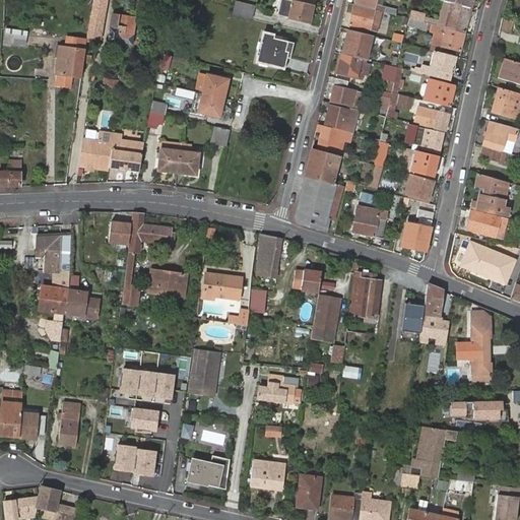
[(92,0),(89,15),(103,17),(105,0),(92,0)]
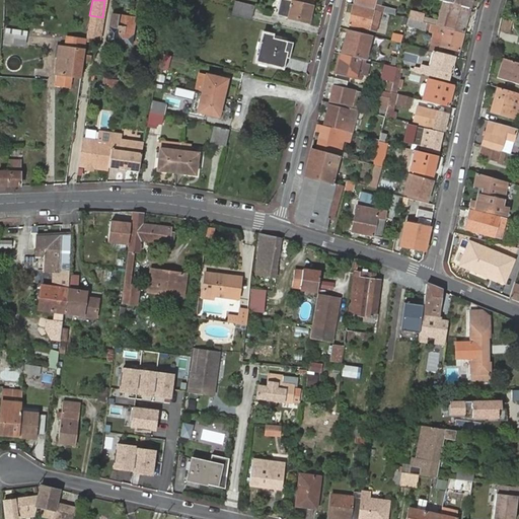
[(254,5),(234,0),(233,0),(233,4),(230,14),(250,19),(254,5)]
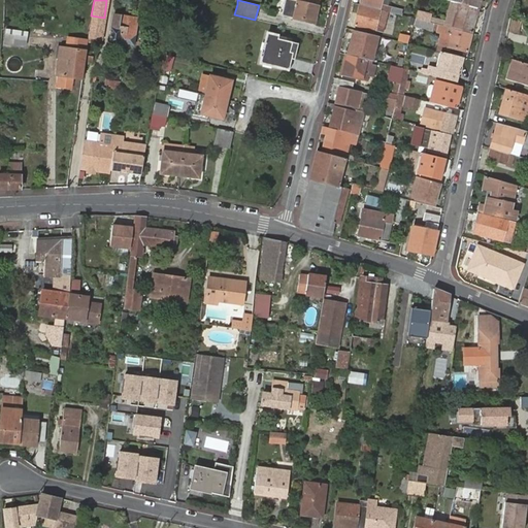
[(311,22),(316,5),(294,0),(284,0),(281,15),(311,22)]
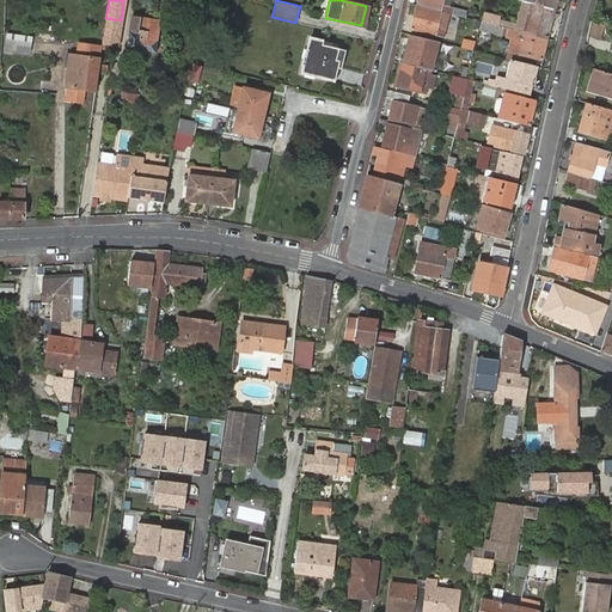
[(512,0),(513,0),(551,11),(554,0),(512,0)]
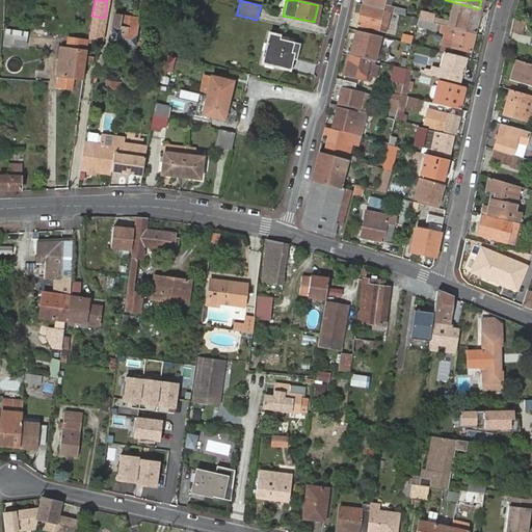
[(460,5),(452,3),(447,21),(446,26),(454,29),(460,5)]
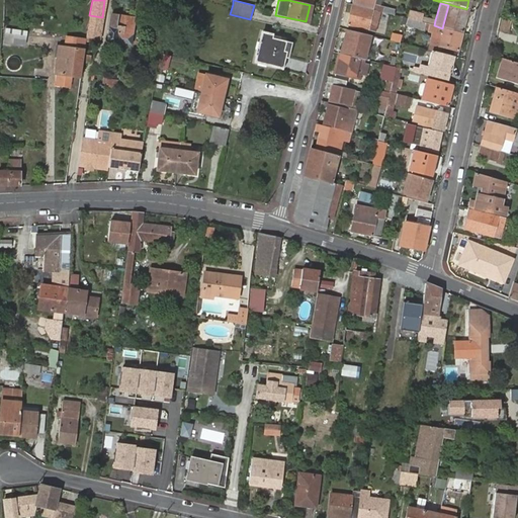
[(378,12),(351,5),(346,22),(373,30),(378,12)]
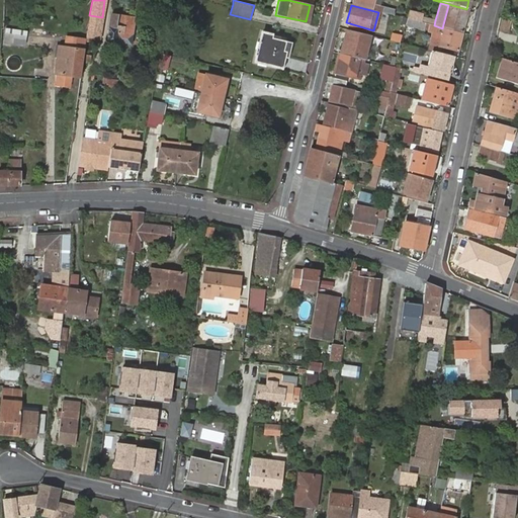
[(442,28),(461,33),(467,10),(448,5),(442,28)]
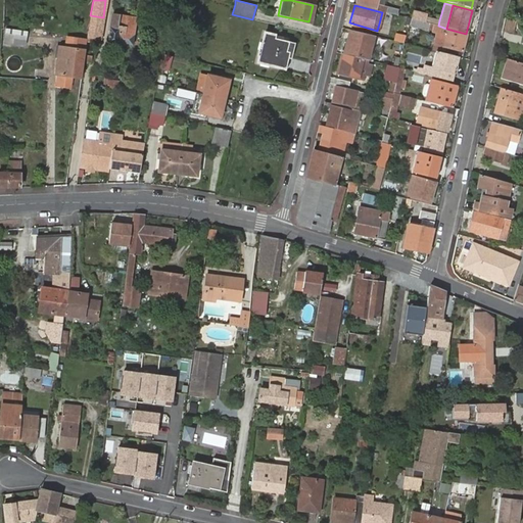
[(412,10),(410,18),(412,19),(417,20),(438,26),(439,20),(426,16),(426,14),(412,10)]
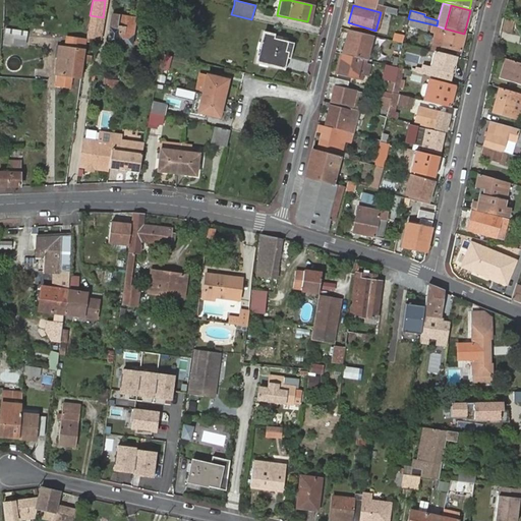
[(103,17),(90,15),(87,37),(91,38),(99,39),(103,17)]
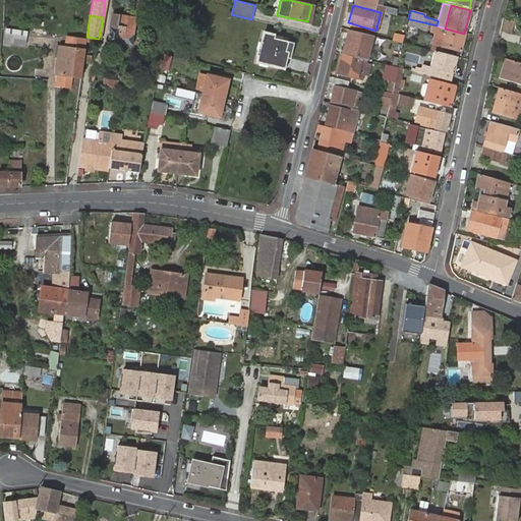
[(111,16),(107,43),(131,46),(135,18),(111,16)]
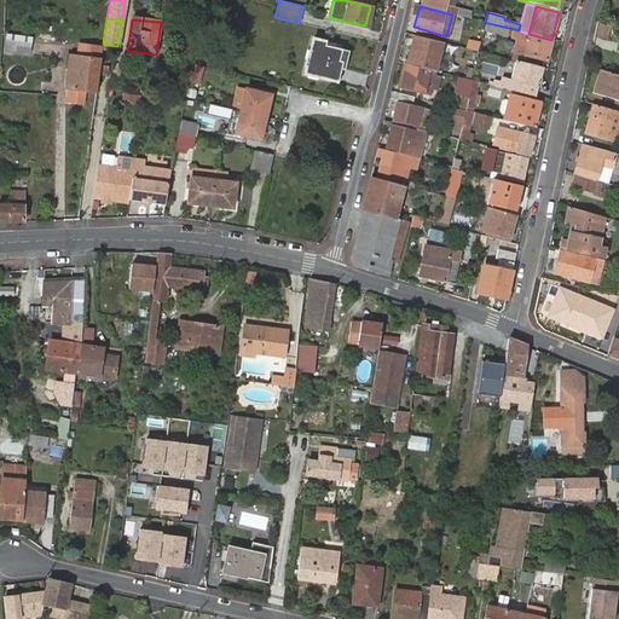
[(493,24),(487,23),(485,30),(505,35),(508,28),(493,24)]
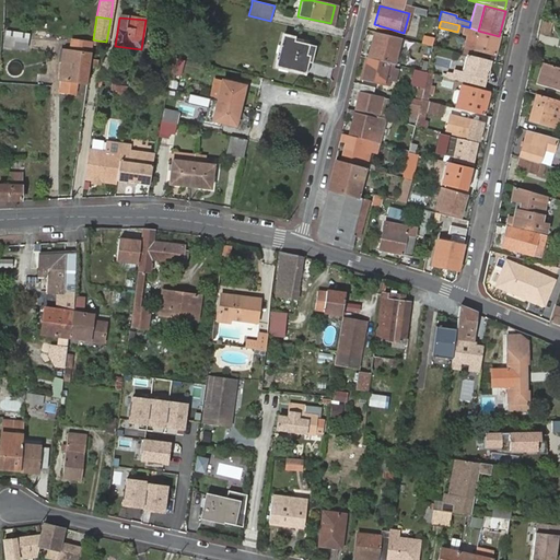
[(478,33),(478,31),(459,25),(457,32),(462,33),(467,35),(476,37),(473,49),(493,55),(498,37),(478,33)]
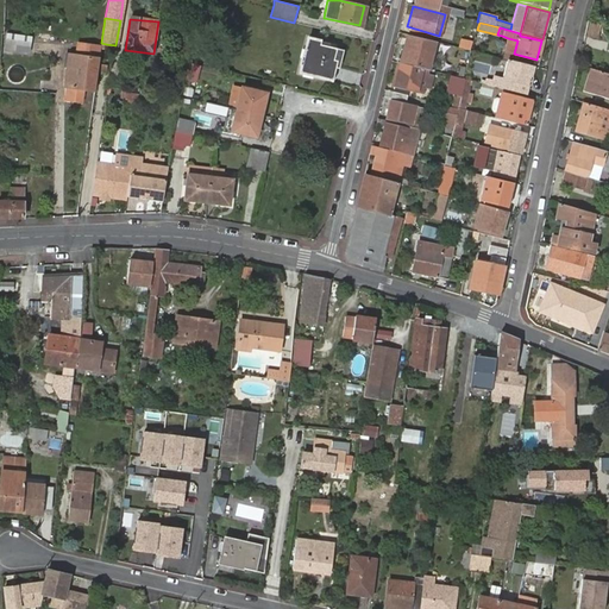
[(399,62),(427,70),(434,43),(406,35),(399,62)]
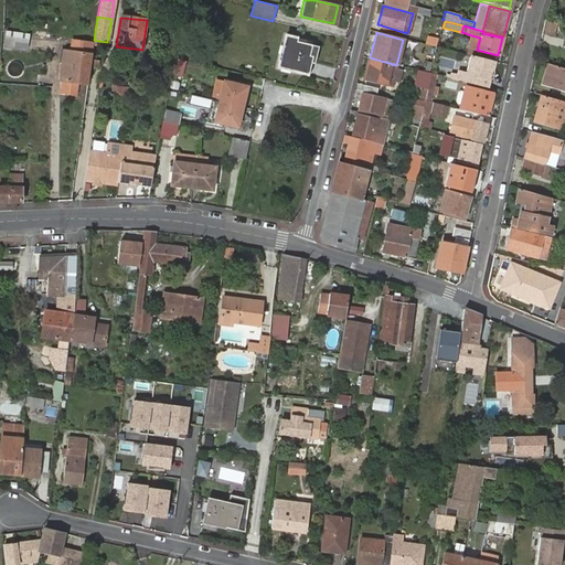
[(434,46),(437,38),(420,32),(417,41),(434,46)]
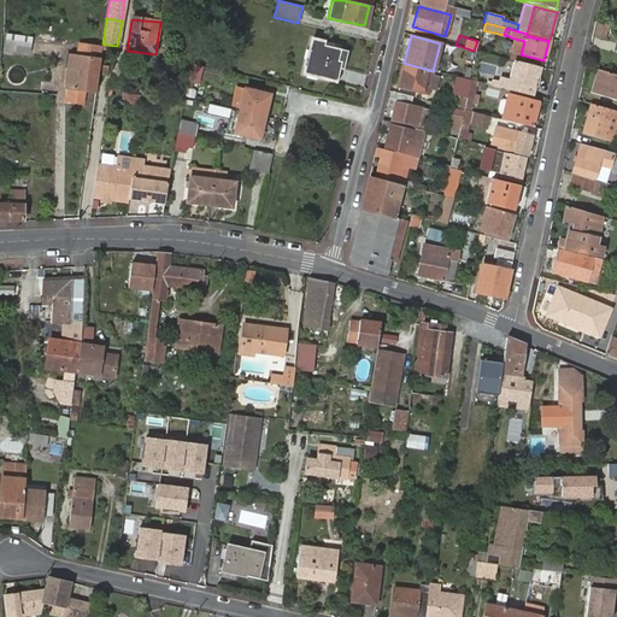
[(31,42),(5,39),(4,50),(30,53),(31,42)]
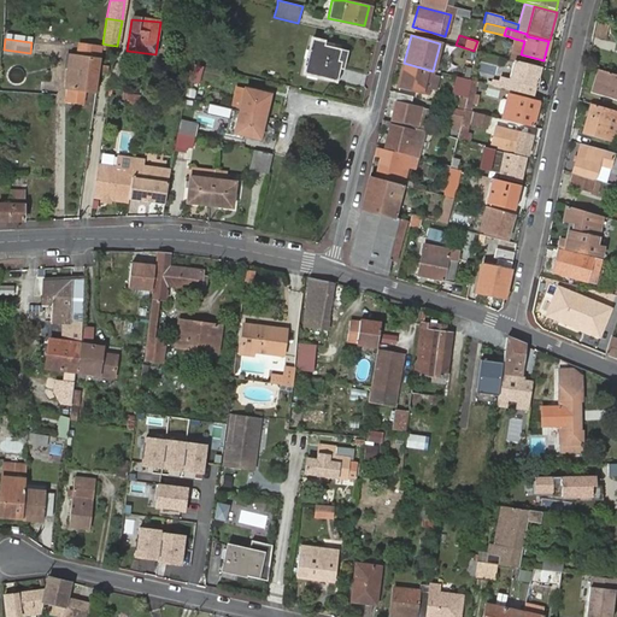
[(515,53),(521,54),(524,41),(515,39),(515,42),(517,43),(515,53)]
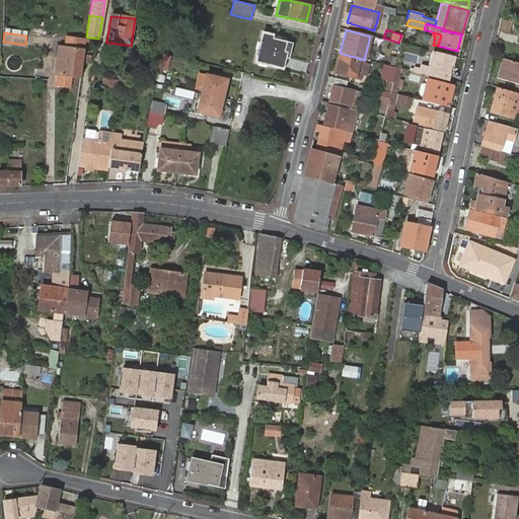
[(256,50),(254,55),(256,56),(254,61),(283,68),(289,43),(262,35),(257,50),(256,50)]
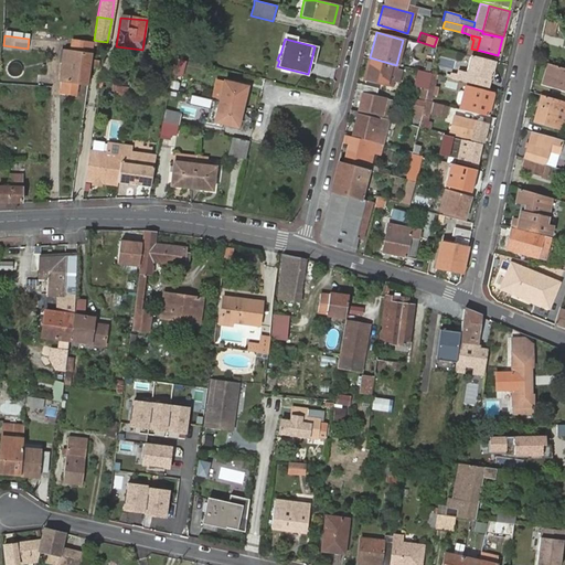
[(93,44),(72,41),(70,52),(68,62),(62,61),(60,82),(61,82),(59,93),(76,95),(77,84),(87,85),(91,65),(91,60),(92,55),(93,46),(93,44)]
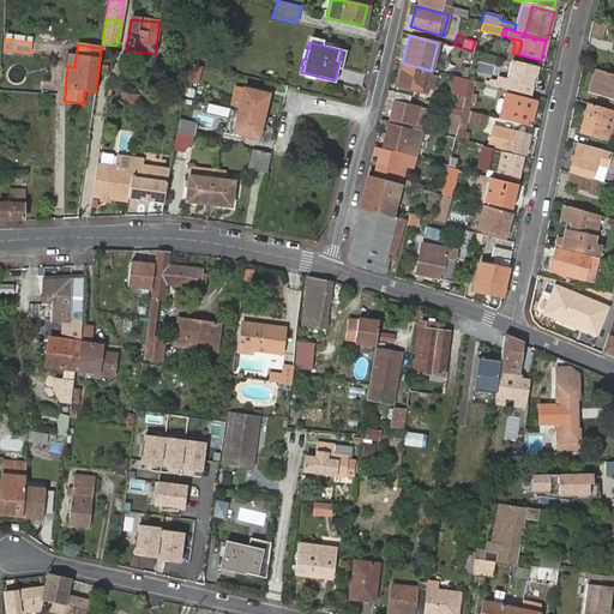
[(533,88),(539,67),(530,65),(511,60),(506,79),(498,77),(497,82),(491,80),(488,85),(493,86),(529,96),(533,88)]
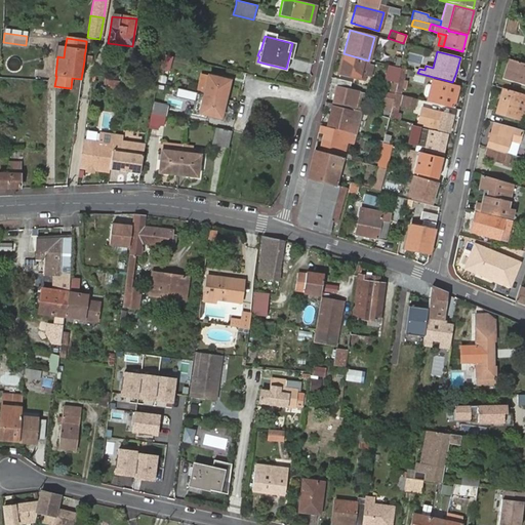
[(367,64),(368,61),(344,53),(339,74),(363,79),(364,74),(360,73),(363,63),(367,64)]
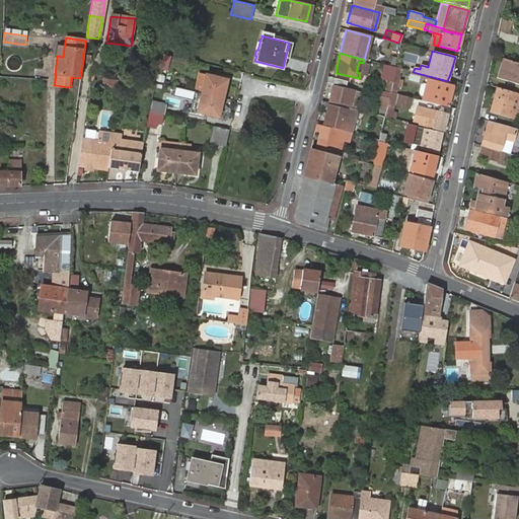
[(169,71),(172,56),(165,54),(161,69),(169,71)]
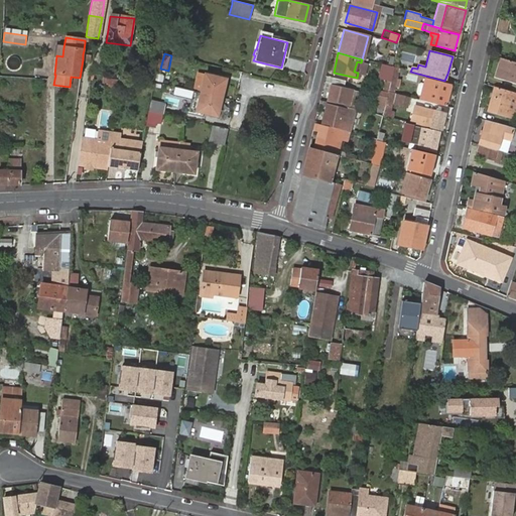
[(515,62),(500,57),(494,77),(515,84),(515,62)]
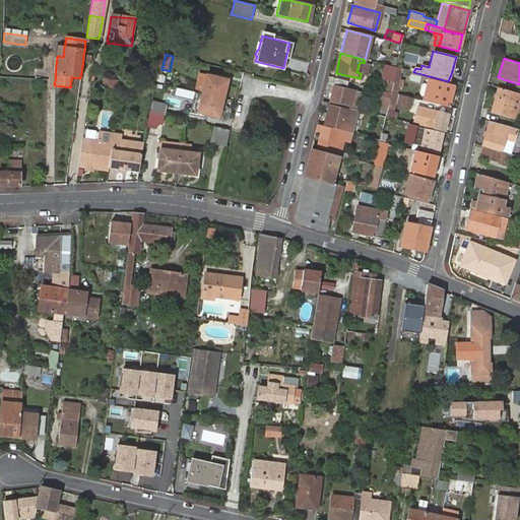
[(391,92),(395,70),(384,68),(382,77),(388,78),(385,90),(390,91),(391,92)]
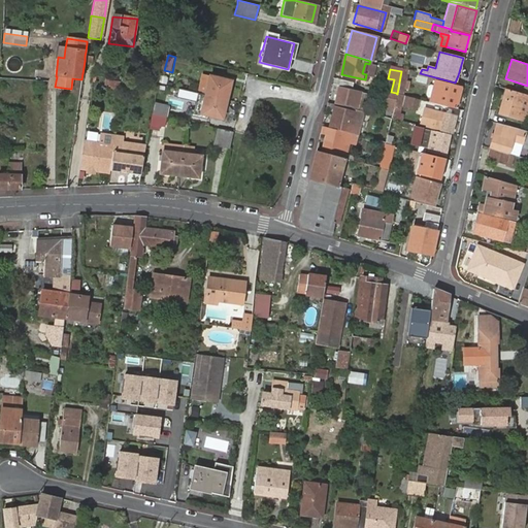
[(414,72),(401,69),(397,94),(409,97),(411,93),(403,91),(406,73),(414,75),(414,72)]
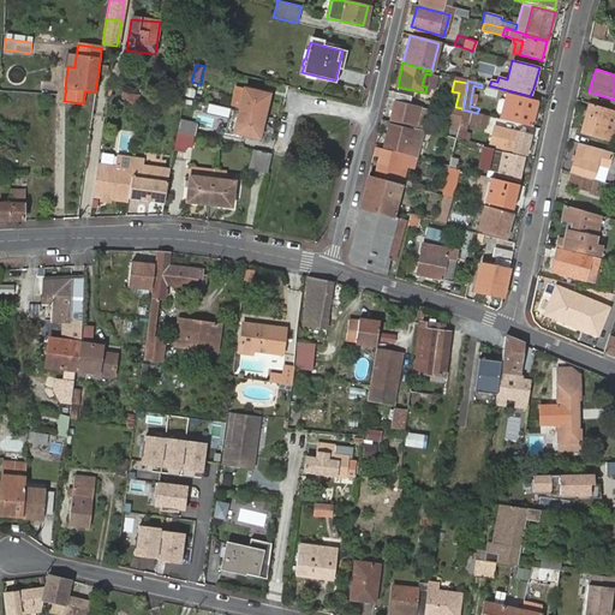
[(237,88),(232,109),(240,112),(245,89),(237,88)]
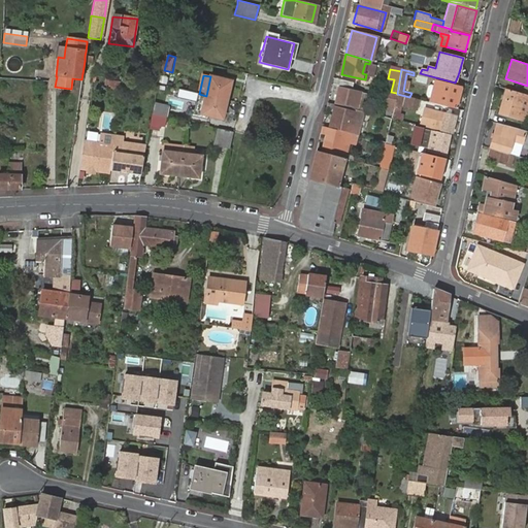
[(206,96),(227,101),(231,81),(210,76),(206,96)]
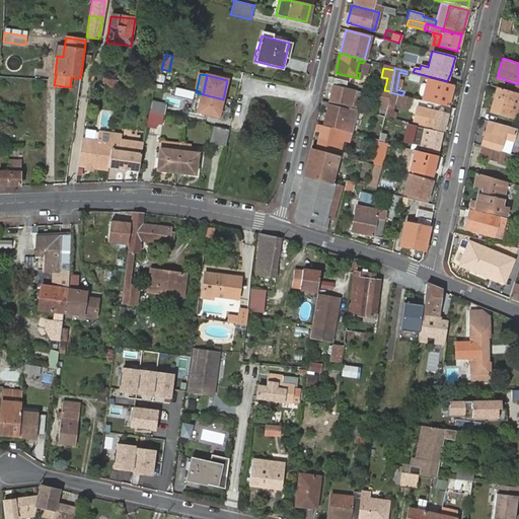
[(104,85),(119,87),(120,79),(105,78),(104,85)]
